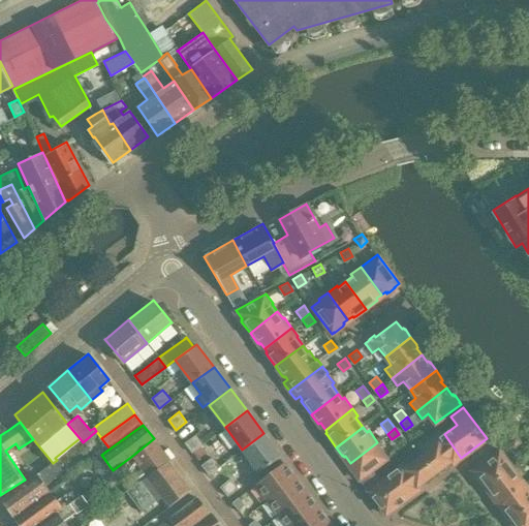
[(263,433),(242,450),(259,471),(280,456),(263,433)]
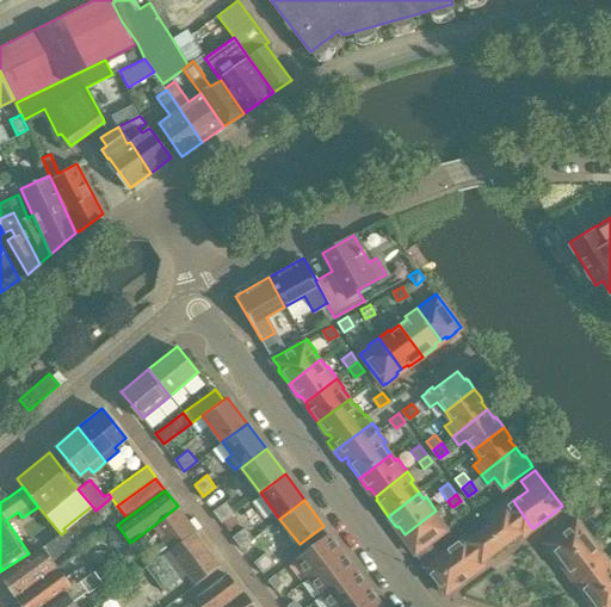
[(594,515),(603,509),(597,500),(587,506),(588,508),(594,515)]
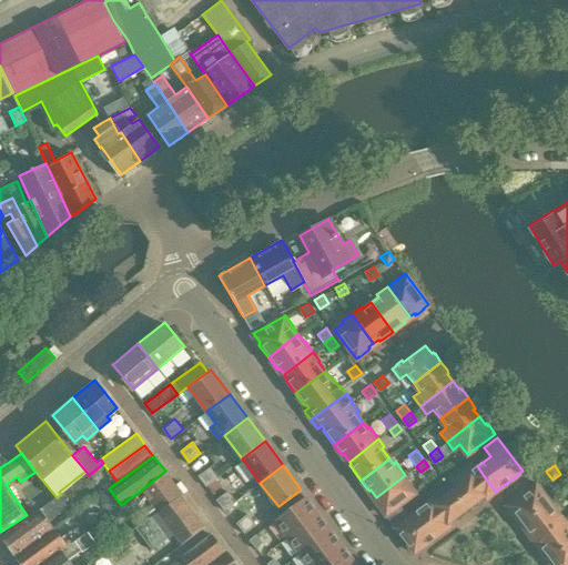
[(210,466),(199,475),(206,485),(219,476),(210,466)]
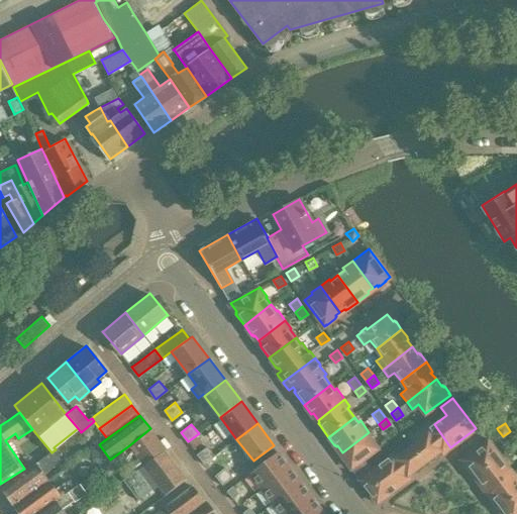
[(425,431),(427,434),(412,445),(425,464),(440,452),(441,453),(450,447),(434,424),(425,431)]
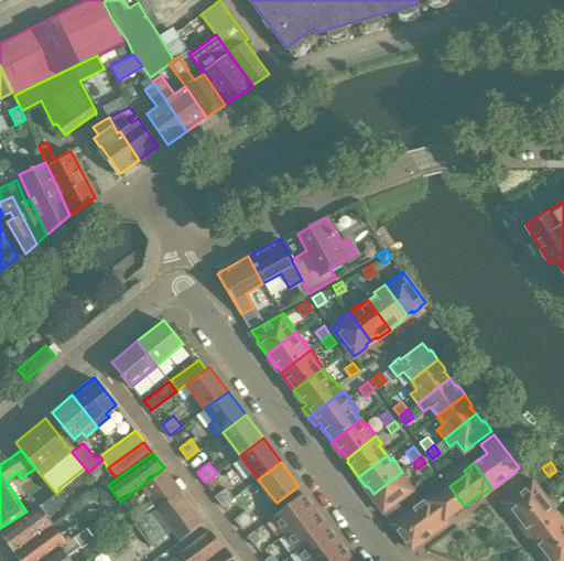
[(164,467),(141,486),(156,507),(180,491),(181,489),(164,467)]
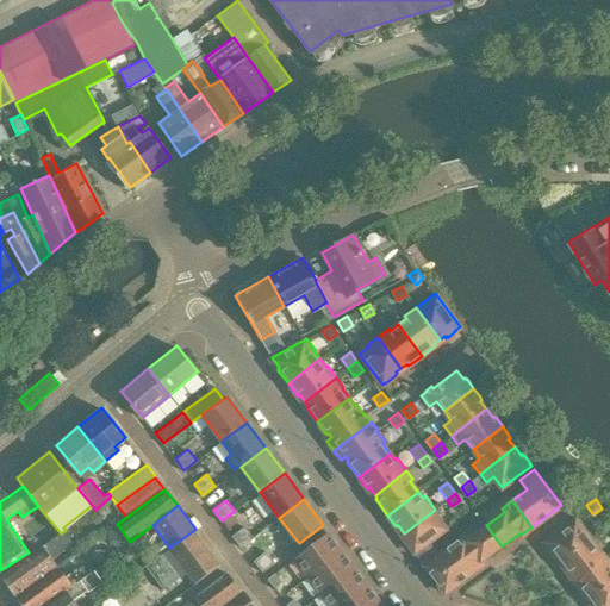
[(405,535),(404,536),(405,538),(404,539),(412,550),(414,549),(415,551),(429,541),(446,529),(440,519),(441,518),(435,510),(404,533),(405,535)]
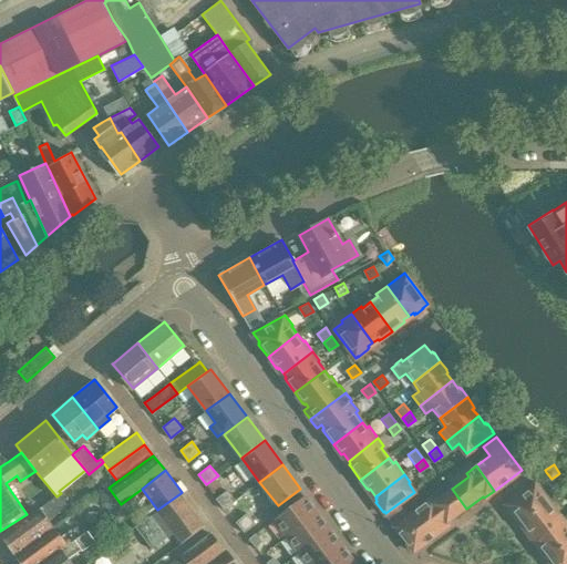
[(537,481),(503,508),(504,509),(509,504),(512,509),(509,510),(512,511),(511,512),(519,523),(549,500),(544,493),(545,491),(537,481)]
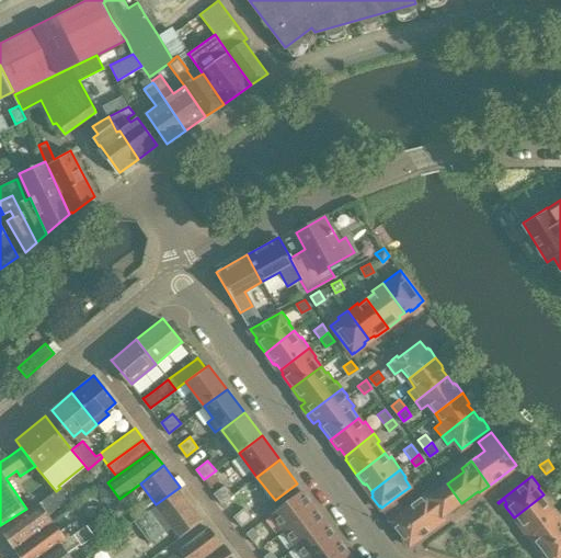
[(215,491),(214,492),(221,502),(222,501),(233,493),(225,484),(215,491)]
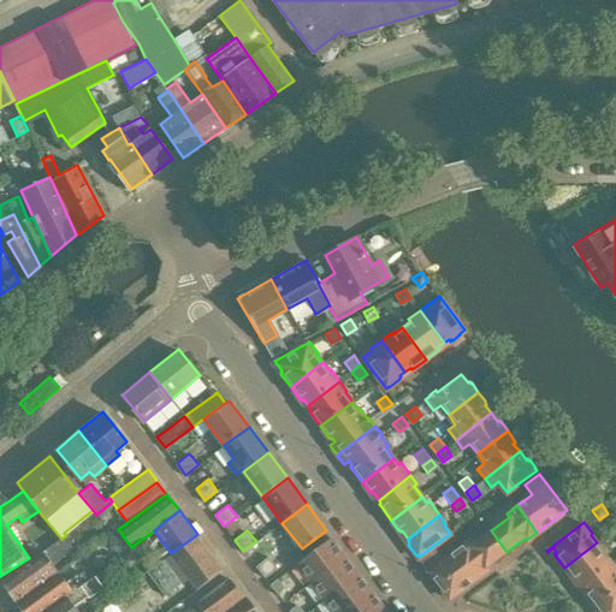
[(472,545),(469,541),(458,548),(479,576),(490,568),(489,565),(507,552),(491,530),(472,545)]
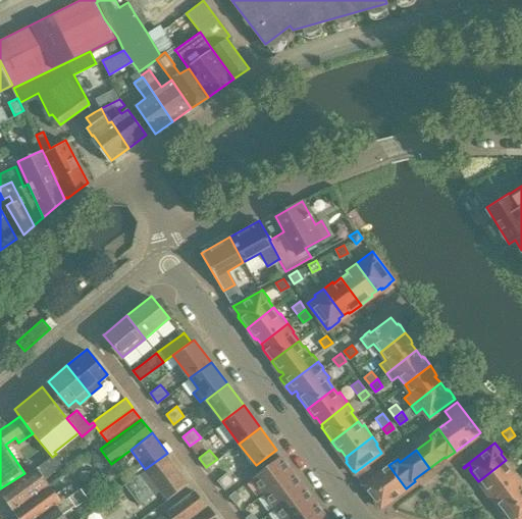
[(56,454),(52,457),(1,494),(13,511),(30,499),(50,484),(45,476),(63,463),(56,454)]
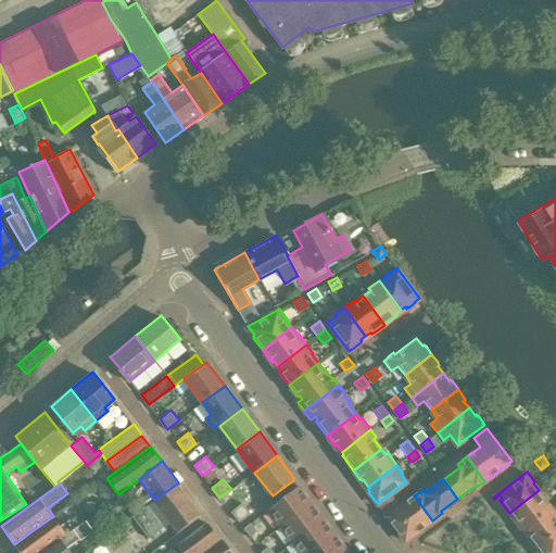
[(177,484),(154,500),(177,531),(200,514),(177,484)]
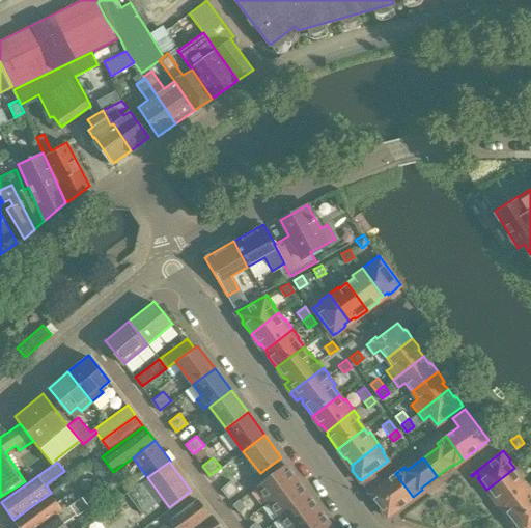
[(257,485),(269,501),(298,479),(286,464),(257,485)]
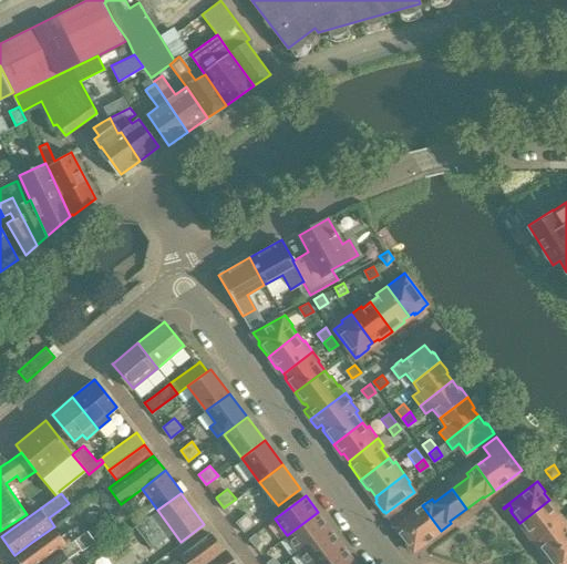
[(549,500),(519,523),(532,541),(564,516),(557,508),(555,509),(549,500)]
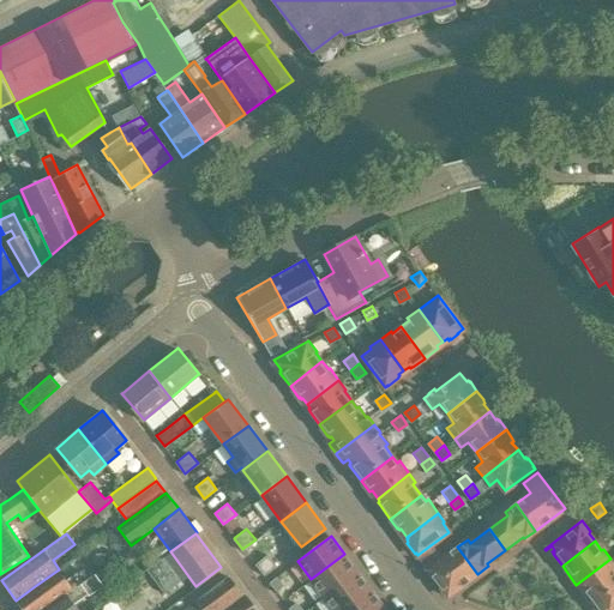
[(443,557),(435,549),(421,559),(447,596),(477,574),(457,547),(443,557)]
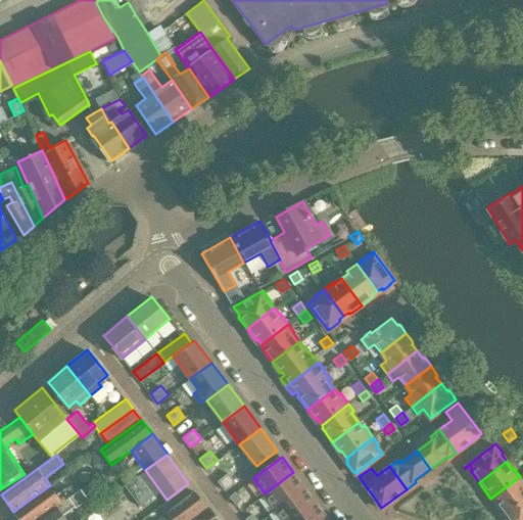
[(229,472),(218,480),(225,489),(236,481),(229,472)]
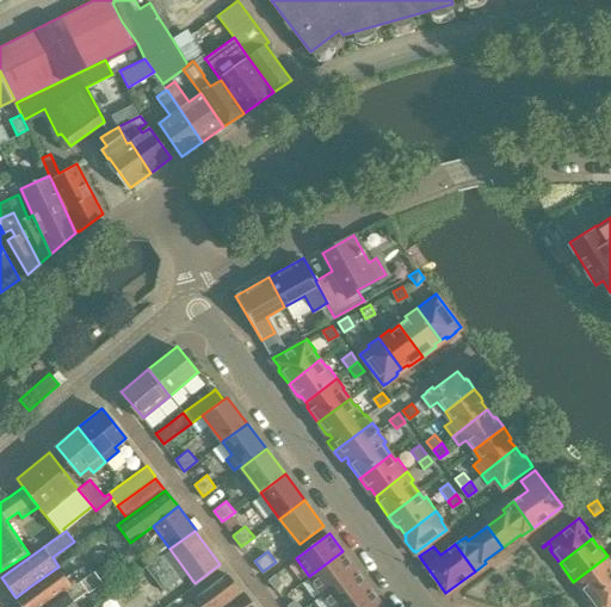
[(309,576),(322,593),(356,568),(343,551),(309,576)]
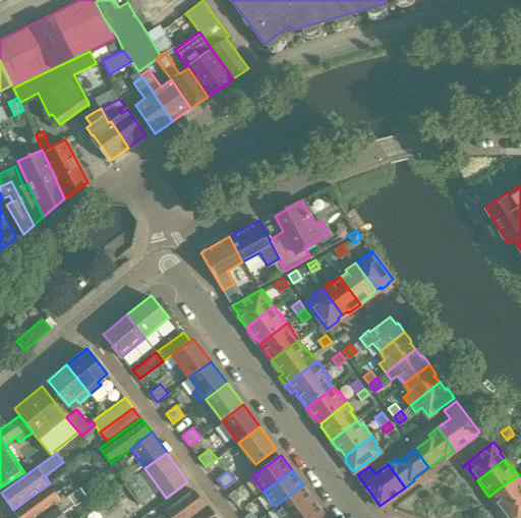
[(154,492),(138,471),(124,482),(139,503),(154,492)]
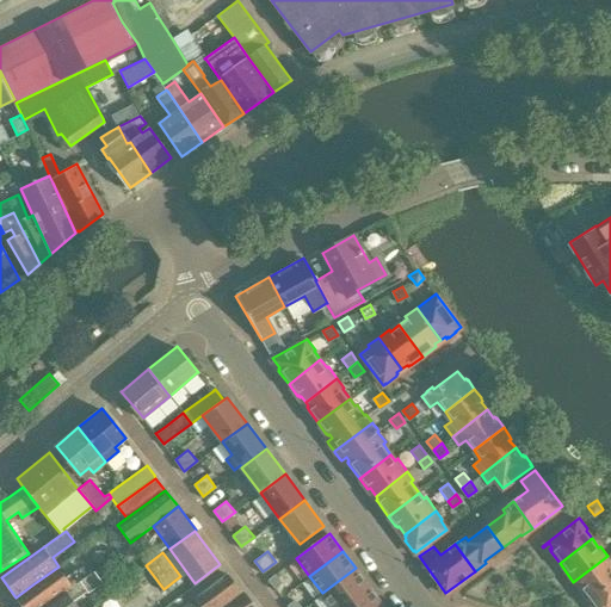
[(610,559),(608,556),(573,582),(587,601),(610,582),(610,559)]
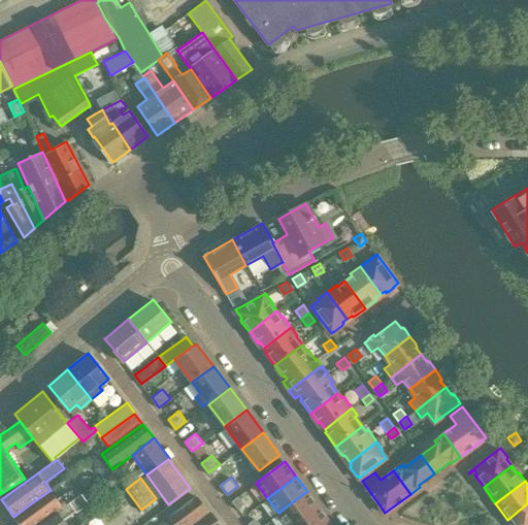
[(36,524),(75,496),(74,495),(69,488),(57,497),(51,490),(30,504),(13,517),(19,524),(36,524)]
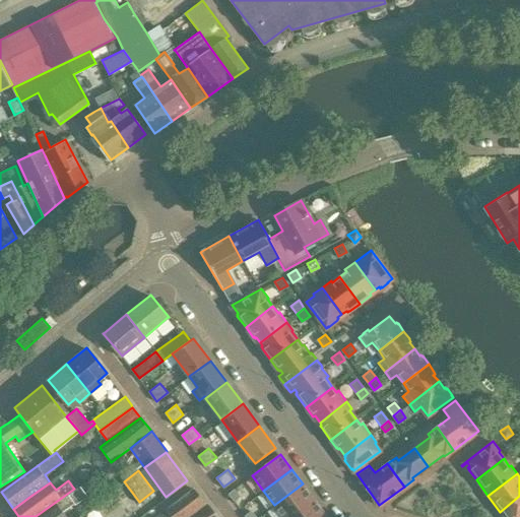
[(74,489),(36,516),(67,516),(62,509),(73,501),(74,502),(86,493),(79,483),(73,488),(74,489)]
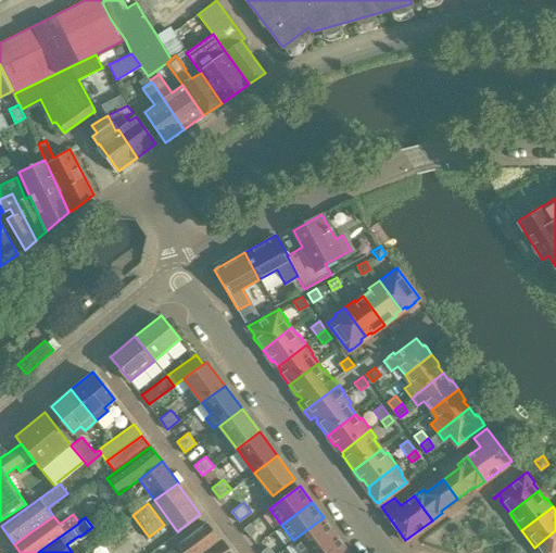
[(293,540),(302,552),(307,552),(336,532),(324,517),(293,540)]
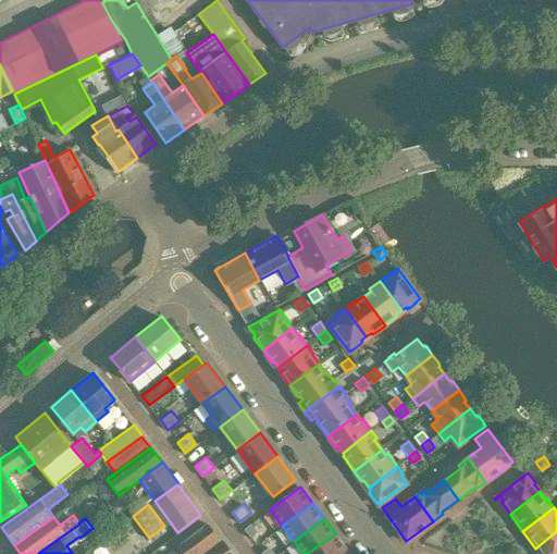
[(197,553),(219,537),(208,522),(166,553),(197,553)]
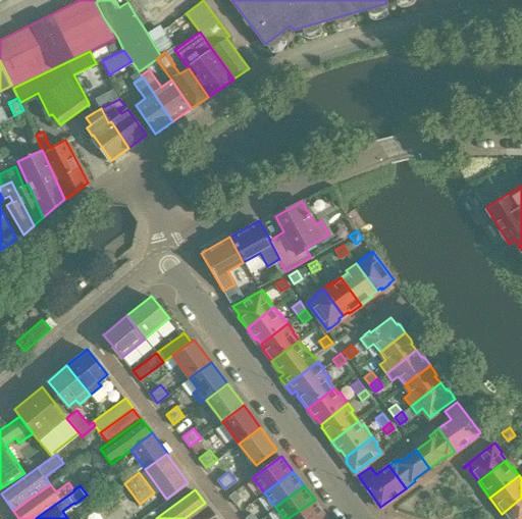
[(230,494),(228,495),(235,503),(237,502),(242,498),(236,489),(230,494)]
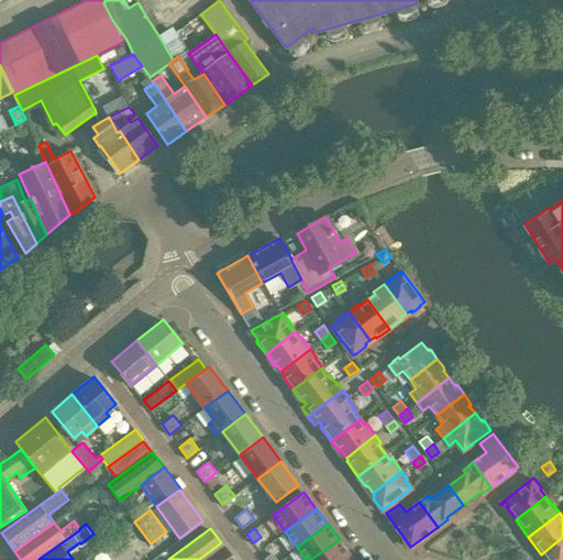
[(562,559),(562,537),(541,555),(545,559),(562,559)]
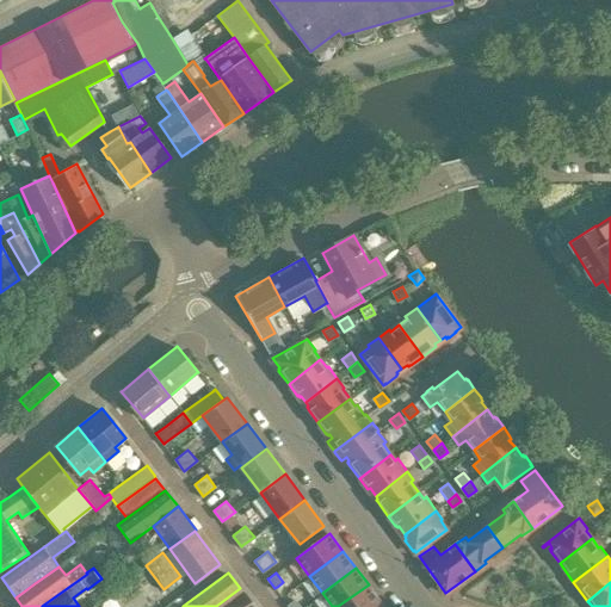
[(338,606),(374,606),(381,602),(369,584),(338,606)]
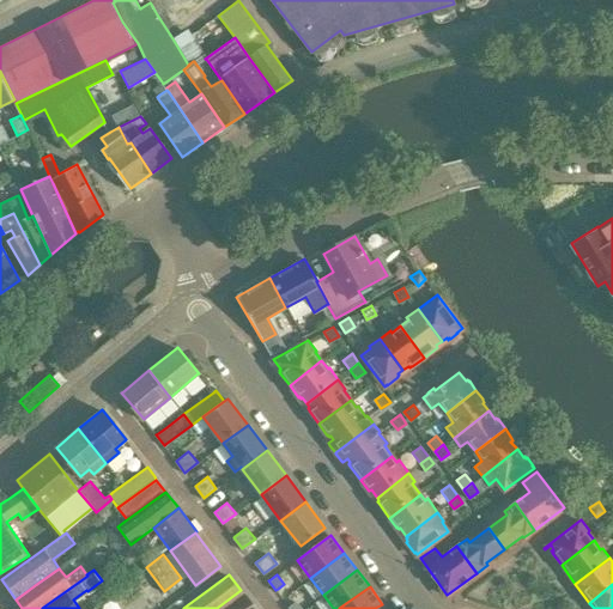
[(258,608),(244,594),(241,590),(217,608),(258,608)]
